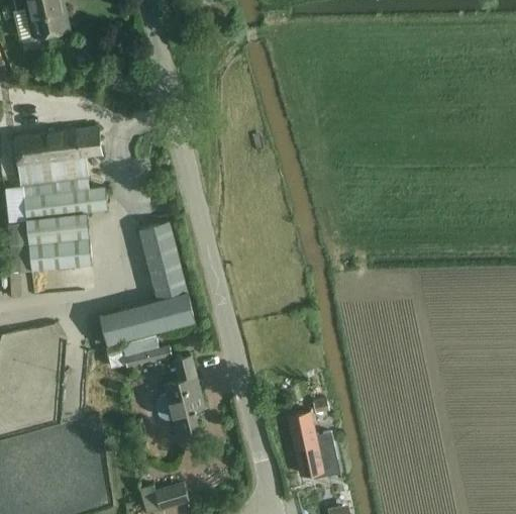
[(13,0),(16,10),(22,41),(70,31),(62,0),(13,0)]
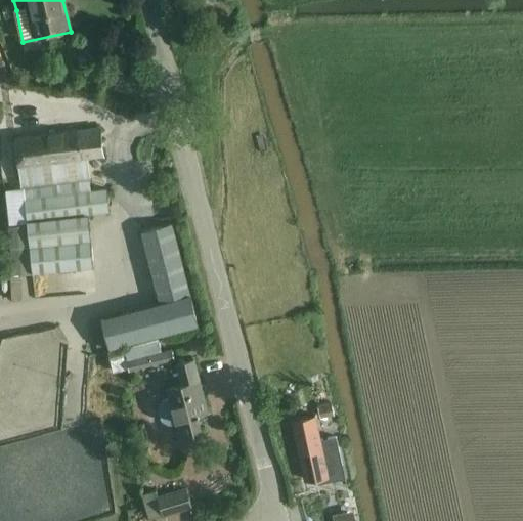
[(20,190),(5,191),(10,226),(7,227),(12,276),(12,277),(32,275),(93,269),(88,217),(109,215),(106,191),(90,193),(86,160),(102,159),(100,131),(12,140),(15,170),(18,169),(20,190)]
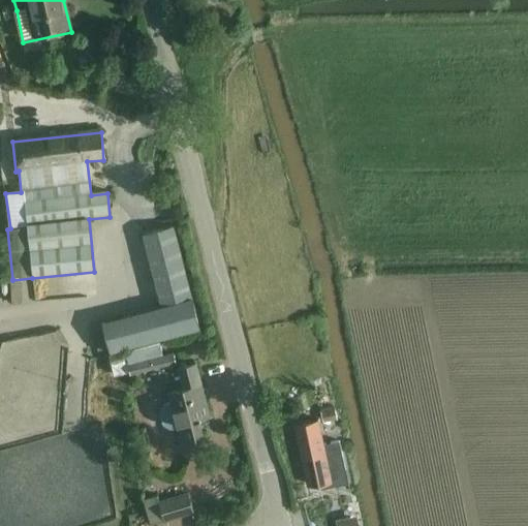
[(174,227),(143,236),(161,307),(102,321),(111,353),(200,331),(174,227)]
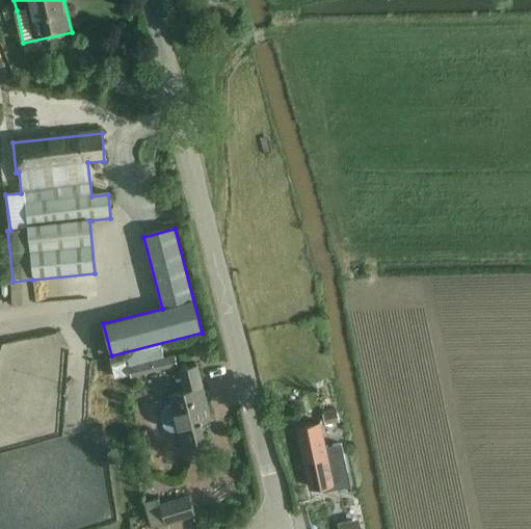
[(72,276),(69,278),(70,284),(71,290),(82,289),(96,287),(95,274),(72,276)]
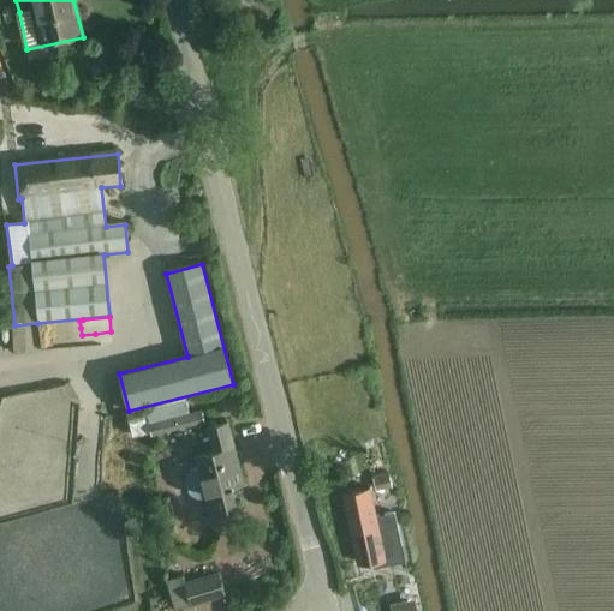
[(189,414),(185,400),(126,415),(132,439),(149,435),(150,438),(204,425),(201,412),(189,414)]
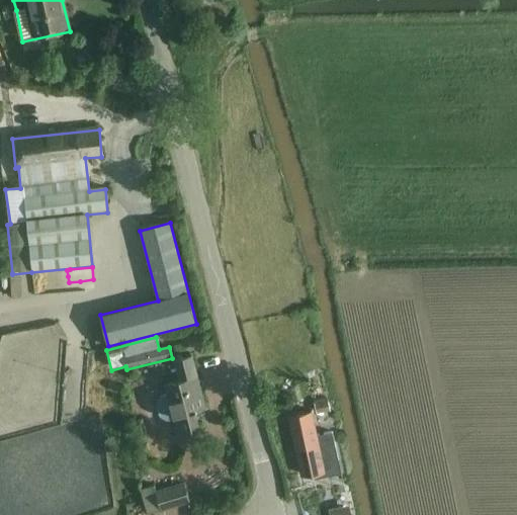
[(170,421),(173,421),(176,436),(199,431),(194,412),(204,409),(192,357),(175,361),(180,382),(164,387),(166,395),(165,395),(163,396),(162,397),(160,398),(159,400),(158,401),(157,402),(157,404),(156,405),(156,408),(156,409),(157,411),(157,412),(158,414),(158,415),(160,417),(161,418),(163,419),(165,420),(166,421),(168,421),(169,421),(170,421)]
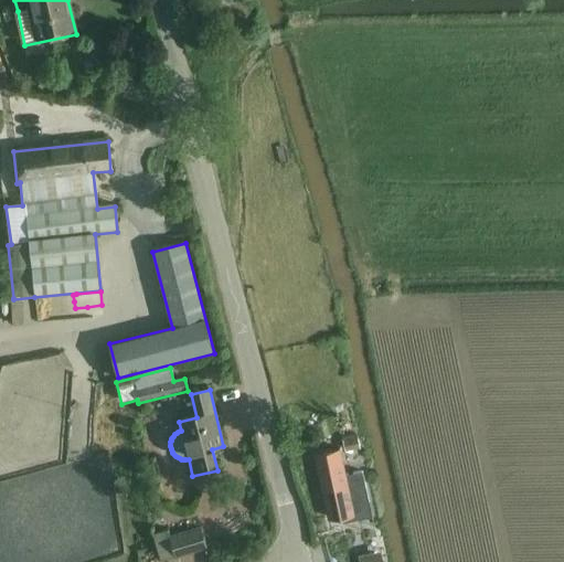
[(355,437),(341,441),(344,453),(359,449),(355,437)]
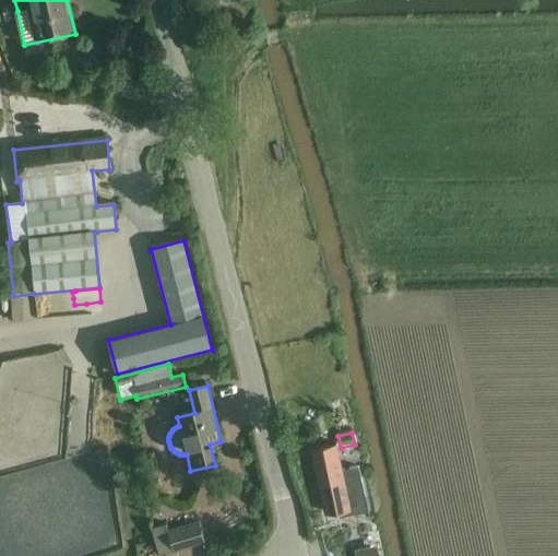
[(333,446),(311,451),(324,515),(336,512),(337,519),(367,512),(357,469),(340,472),(333,446)]
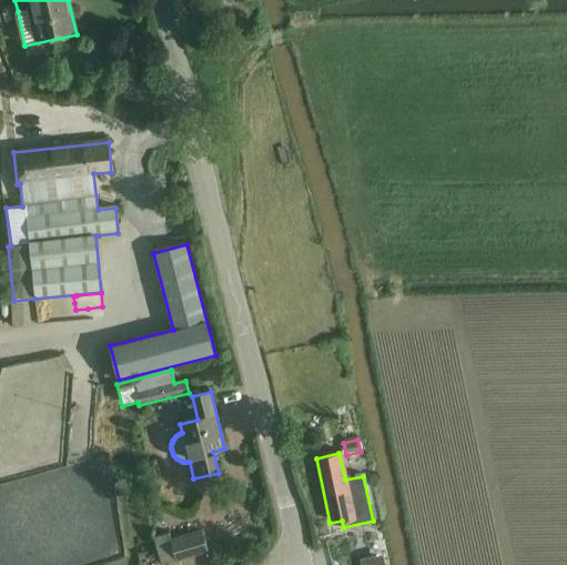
[(170,542),(176,562),(206,553),(200,533),(170,542)]
